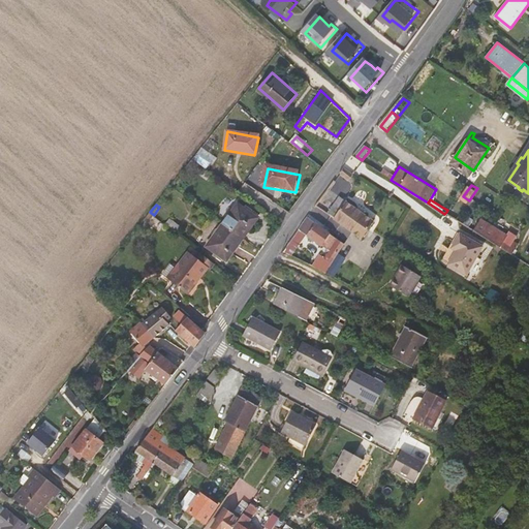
[(372,225),(343,206),(334,218),(352,231),(363,239),(372,225)]
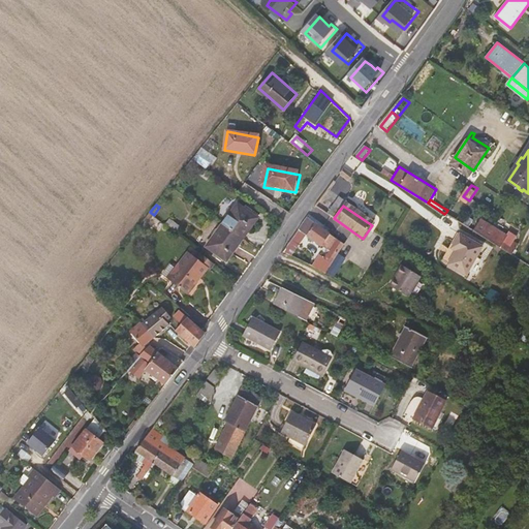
[(239,207),(223,227),(244,243),(259,221),(239,207)]
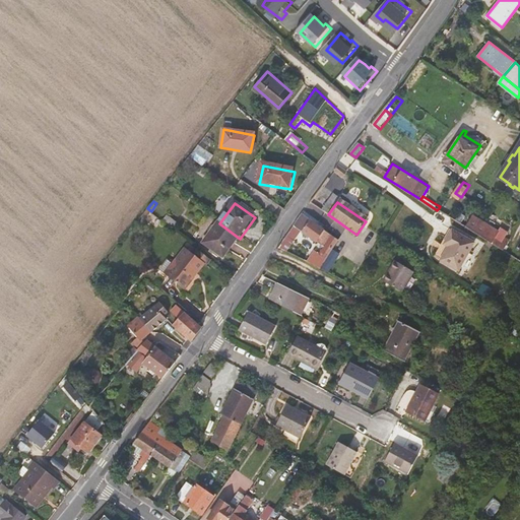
[(169,213),(163,220),(171,226),(176,219),(169,213)]
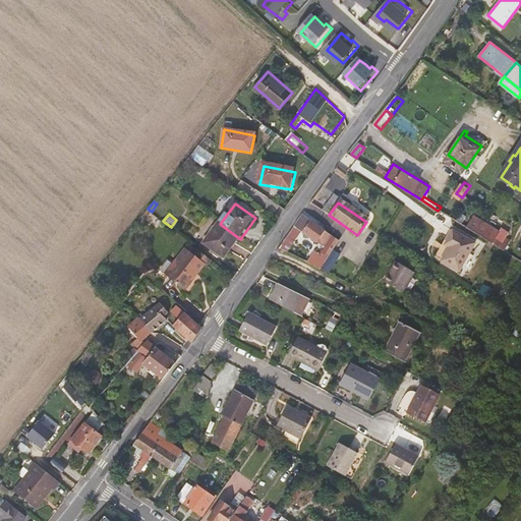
[(333,235),(331,234),(302,214),(282,243),(280,246),(286,250),(299,231),(322,246),(325,248),(322,254),(320,253),(313,264),(322,269),(335,247),(340,240),(333,235)]
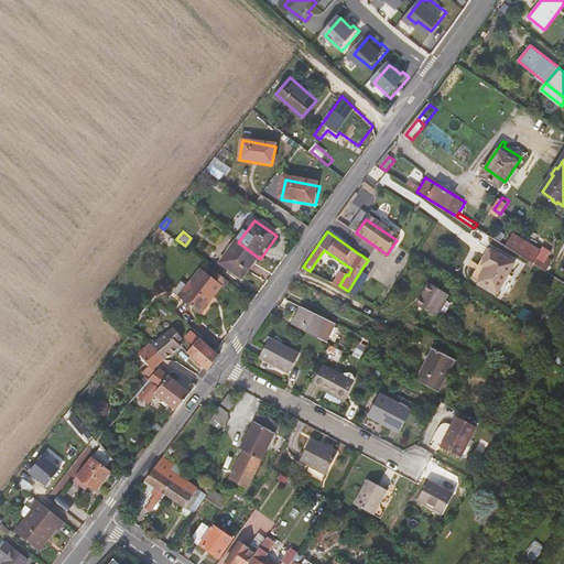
[(537,247),(516,232),(507,245),(541,267),(549,256),(544,252),(546,247),(539,242),(537,247)]
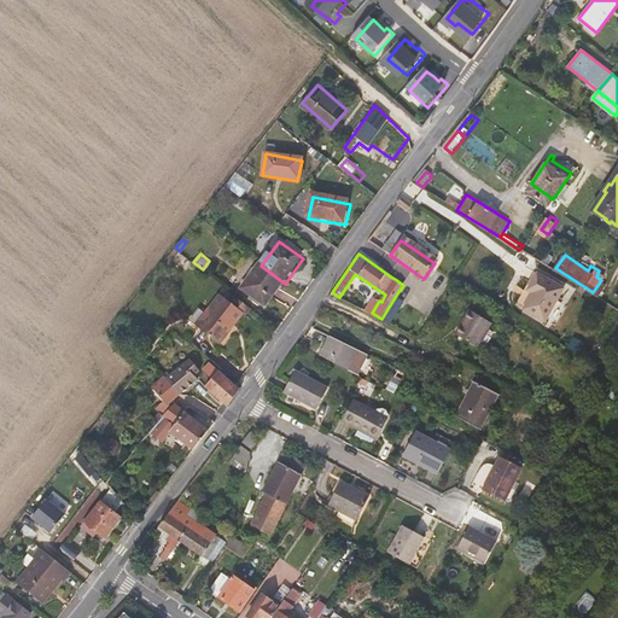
[(267,308),(285,284),(261,266),(243,290),(267,308)]
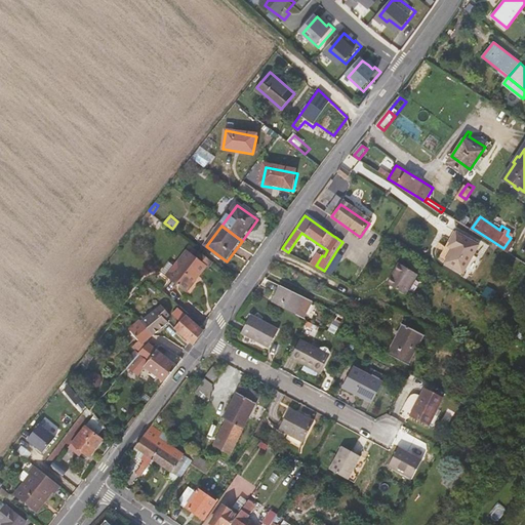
[(440,259),(442,260),(458,234),(455,232),(440,259)]
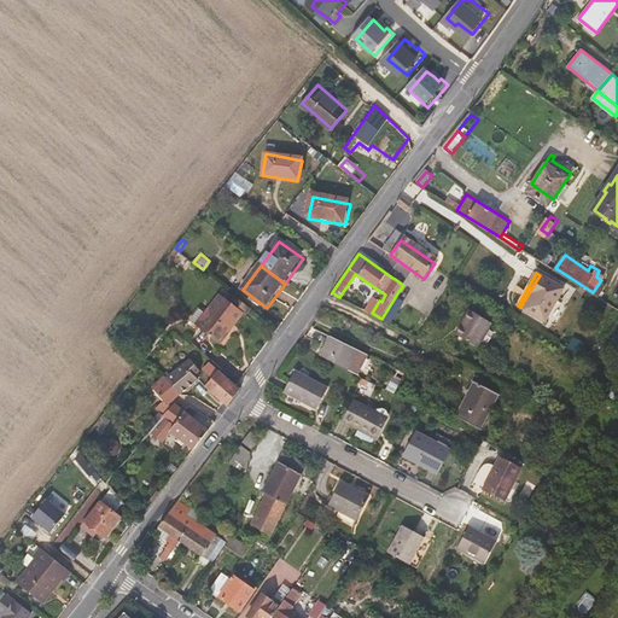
[(565,289),(540,275),(520,307),(546,321),(565,289)]
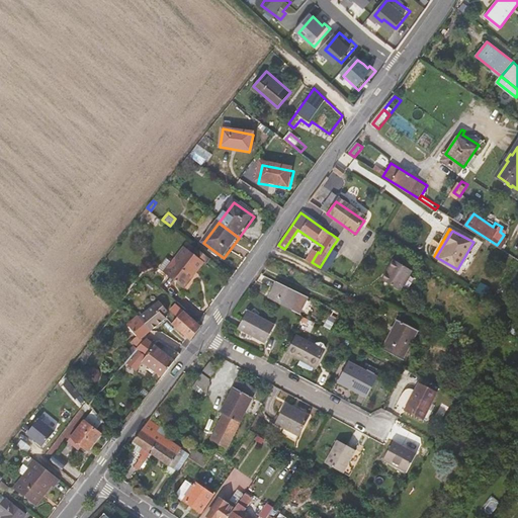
[(187,248),(174,263),(177,266),(169,275),(185,289),(188,285),(176,276),(179,271),(177,269),(183,261),(186,263),(192,255),(187,251),(189,249),(187,248)]
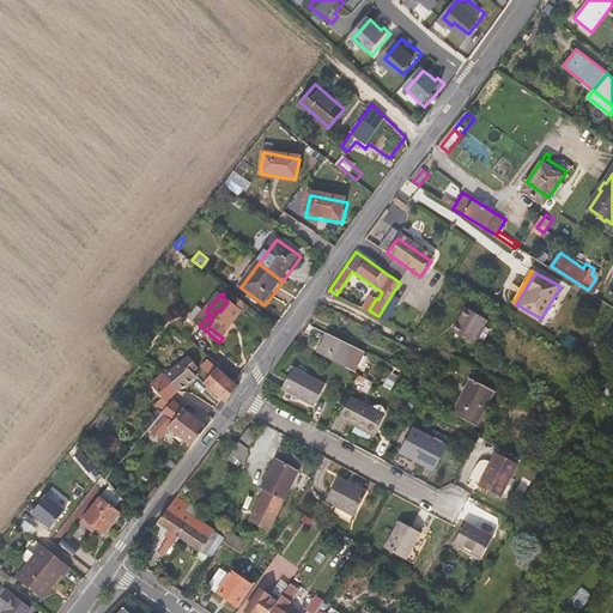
[(246,314),(250,307),(236,295),(231,301),(224,295),(222,297),(228,302),(220,311),(217,309),(210,319),(212,321),(208,327),(223,338),(219,343),(220,343),(232,327),(230,326),(242,310),(246,314)]
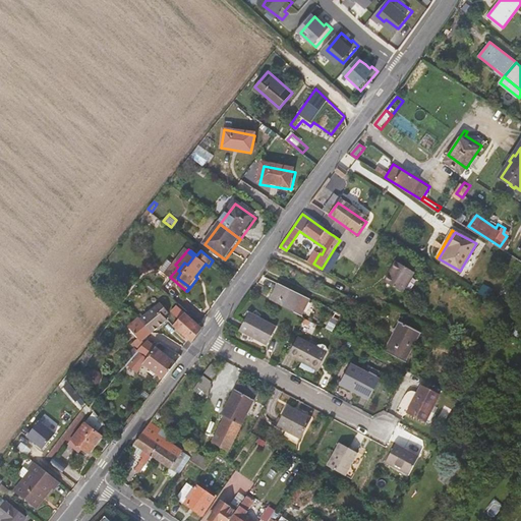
[(393,257),(381,278),(399,289),(411,269),(393,257)]
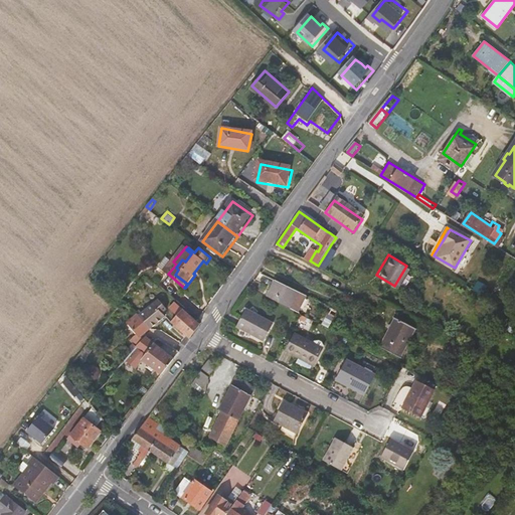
[(165,272),(168,274),(176,265),(173,262),(165,272)]
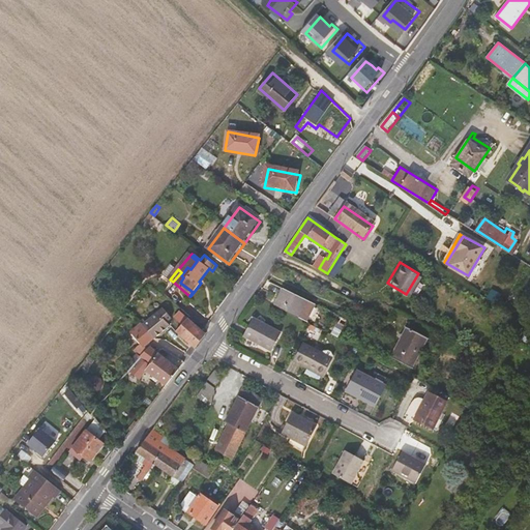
[(310,313),(314,304),(286,290),(275,306),(298,319),(305,322),(310,313)]
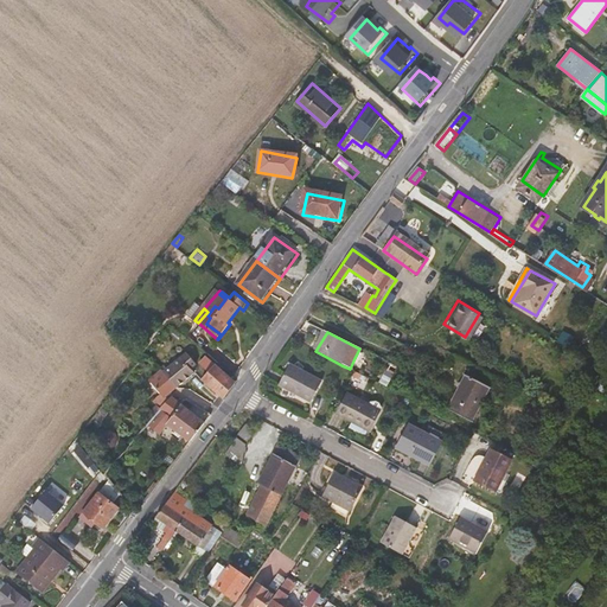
[(204,381),(227,401),(240,383),(217,364),(206,355),(199,365),(210,374),(204,381)]
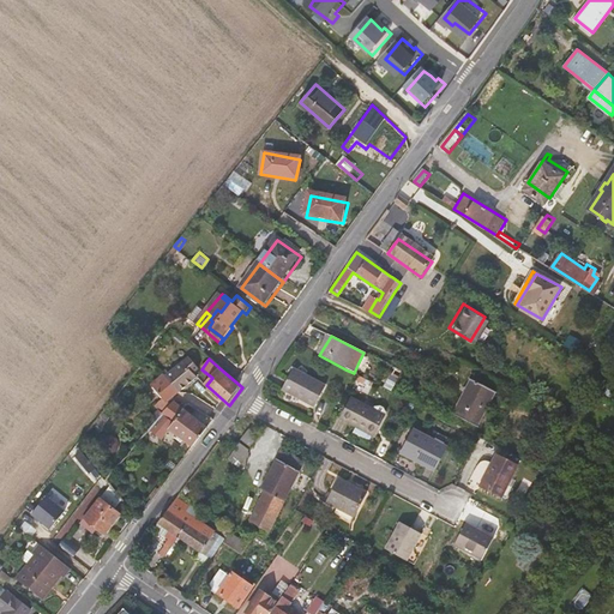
[(181,361),(166,375),(180,391),(182,390),(196,375),(181,361)]
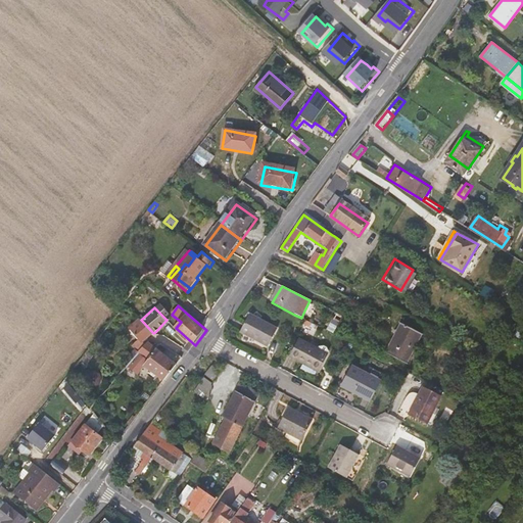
[(250,316),(241,333),(269,347),(278,330),(250,316)]
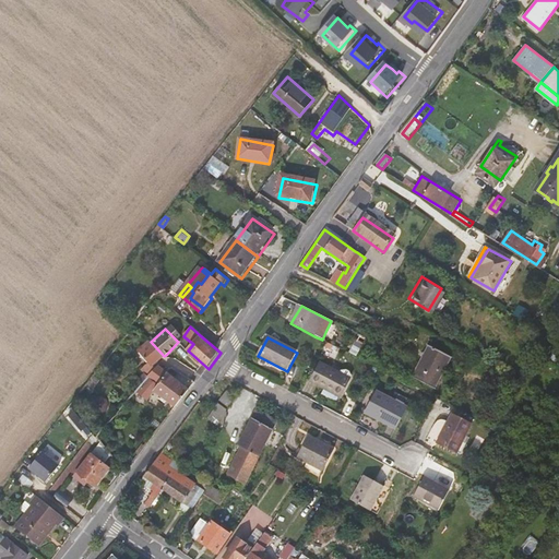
[(141,375),(150,381),(152,382),(158,387),(168,376),(155,366),(164,356),(151,342),(149,340),(147,339),(138,348),(152,363),(141,375)]
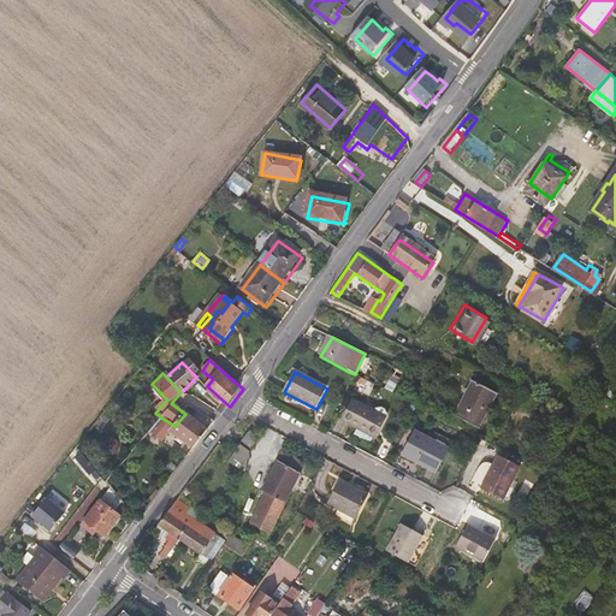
[(496,392),(473,380),(455,415),(478,427),(496,392)]
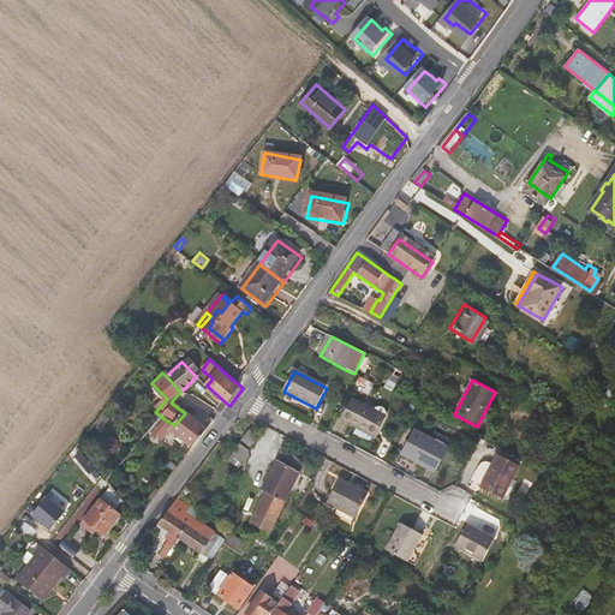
[(340,421),(372,437),(383,417),(384,413),(382,410),(378,407),(374,408),(372,411),(351,400),(340,421)]
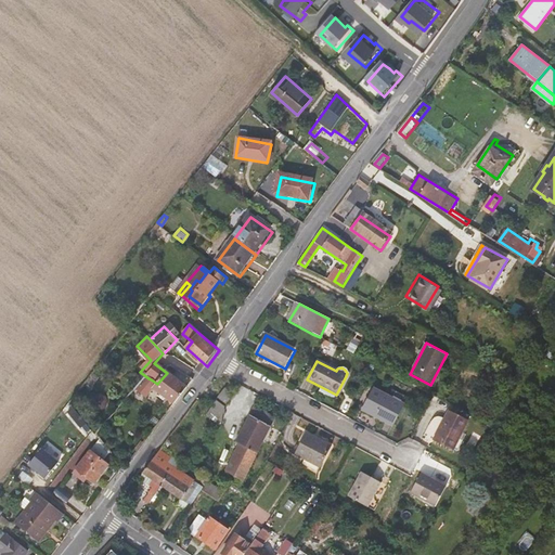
[(189,389),(167,373),(157,384),(151,379),(149,378),(139,390),(149,399),(152,392),(175,409),(181,399),(189,389)]
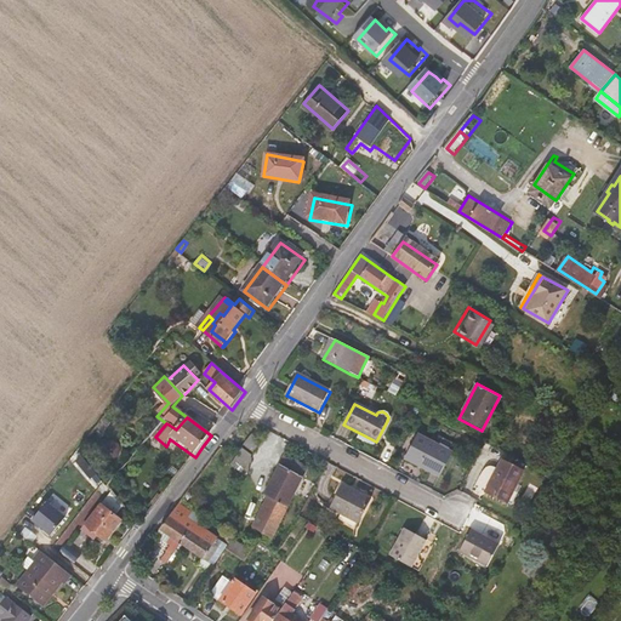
[(254,450),(262,440),(255,433),(246,444),(254,450)]
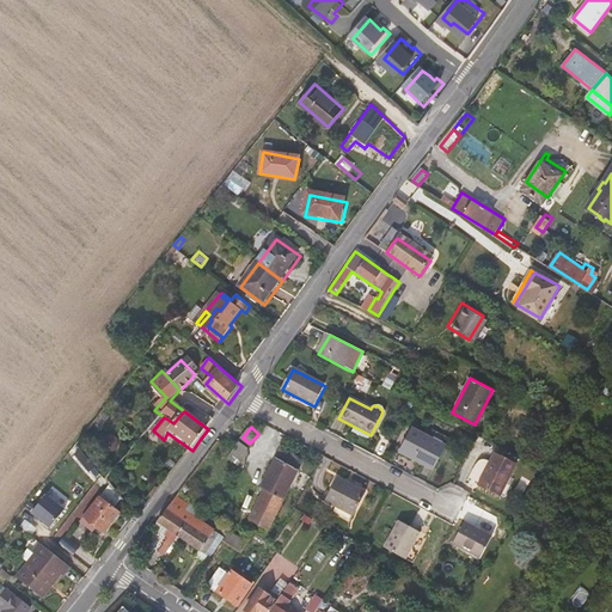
[(397,452),(430,469),(442,447),(409,430),(397,452)]
